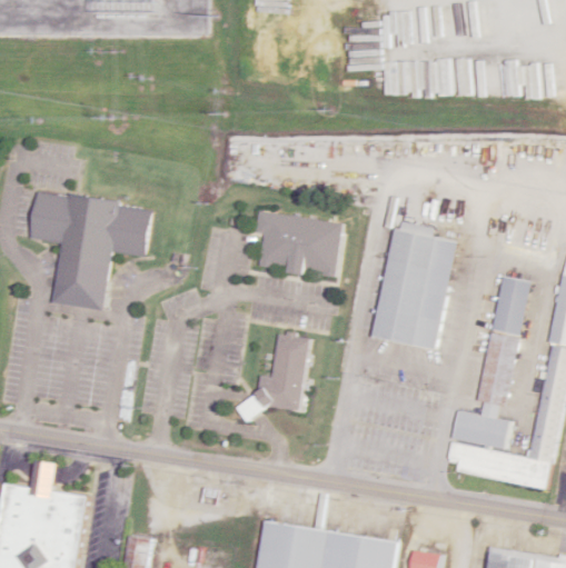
[(48,195),(40,241),(69,246),(60,305),(111,314),(120,255),(147,259),(155,212),(48,195)]
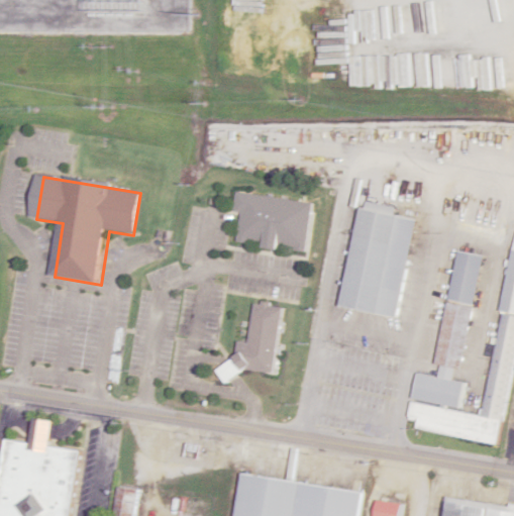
[(239,192),(236,213),(245,215),(240,242),(308,254),(316,205),(239,192)]
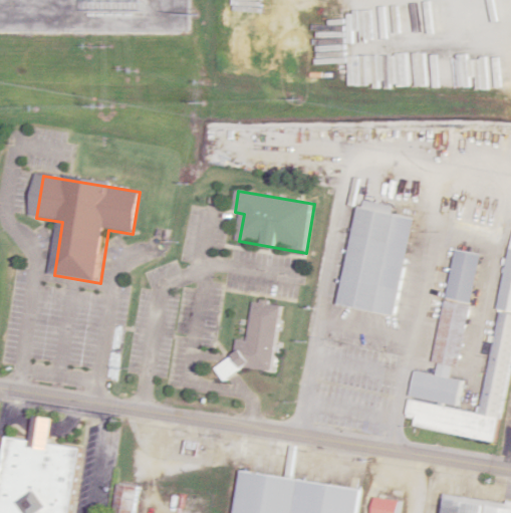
[(337,305),(394,315),(412,217),(385,212),(386,206),(356,201),(337,305)]
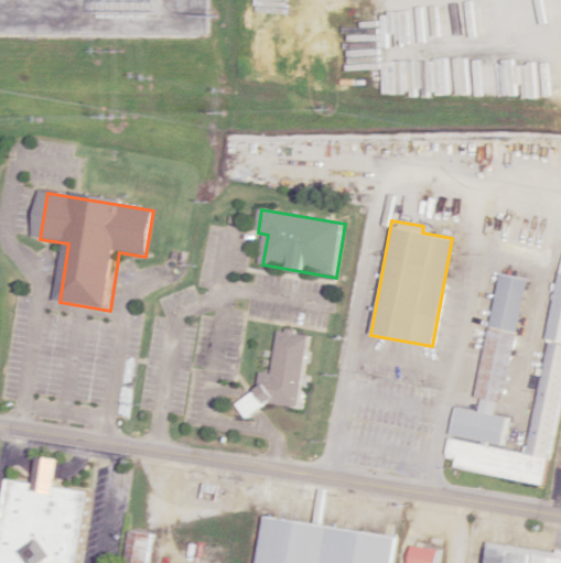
[(560,380),(560,244),(526,454),(498,450),(504,418),(452,409),(448,437),(445,437),(442,456),(453,457),(451,469),(545,485),(560,380)]
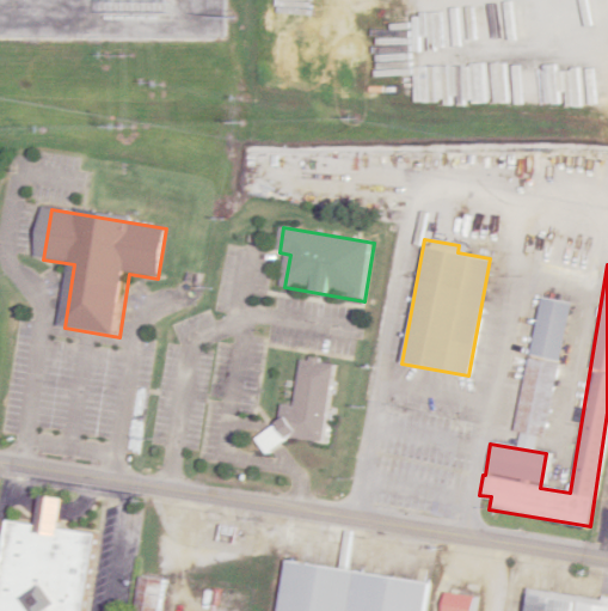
[(566,301),(536,297),(514,432),(545,437),(566,301)]
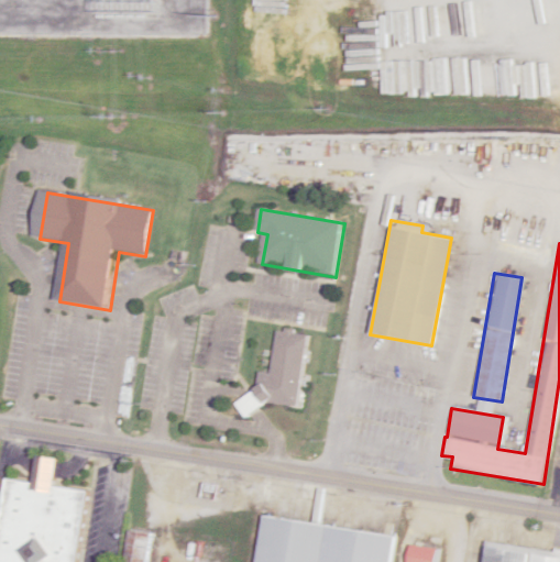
[(242,406),(245,401),(261,389),(264,373),(276,375),(283,333),(313,338),(300,408),(272,404),(255,414),(252,418),(242,406)]
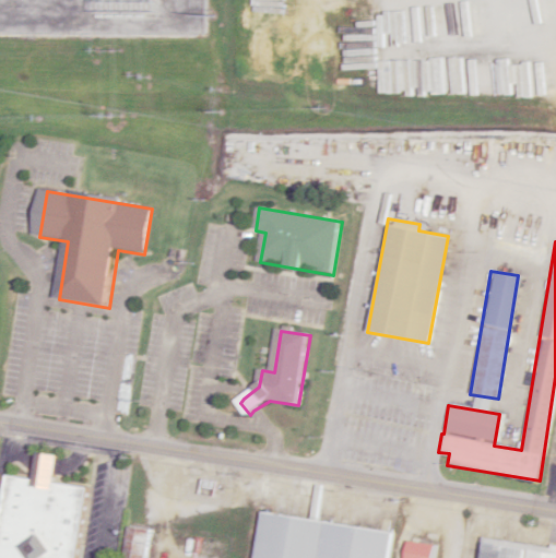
[(9,473),(0,533),(0,557),(82,557),(93,488),(56,483),(60,454),(40,451),(36,477),(9,473)]
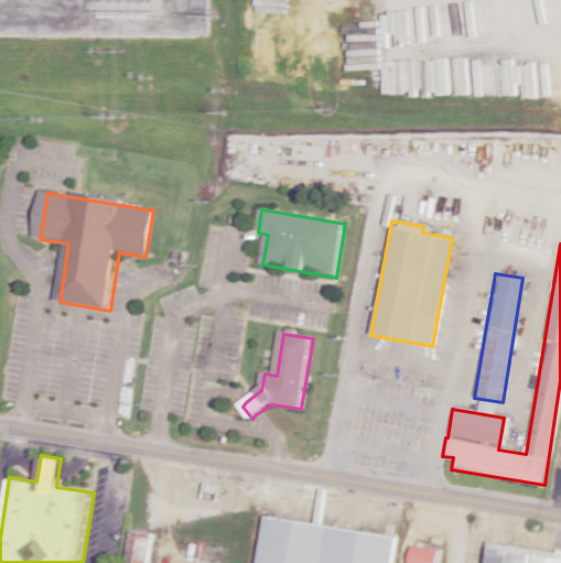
[(387,562),(391,536),(259,518),(252,562),(387,562)]
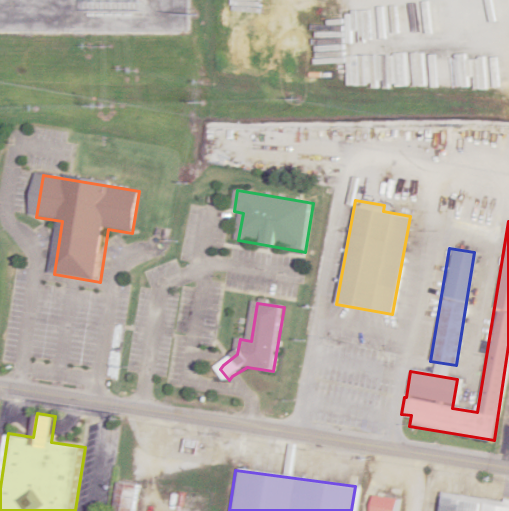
[(130,510),(134,485),(114,483),(110,510),(130,510)]
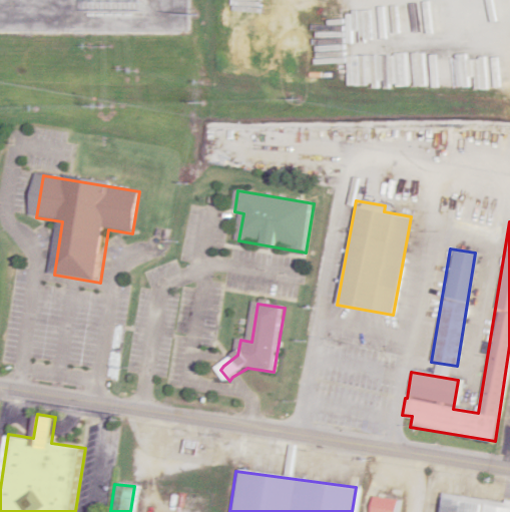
[(394,511),(397,502),(373,496),(368,511),(394,511)]
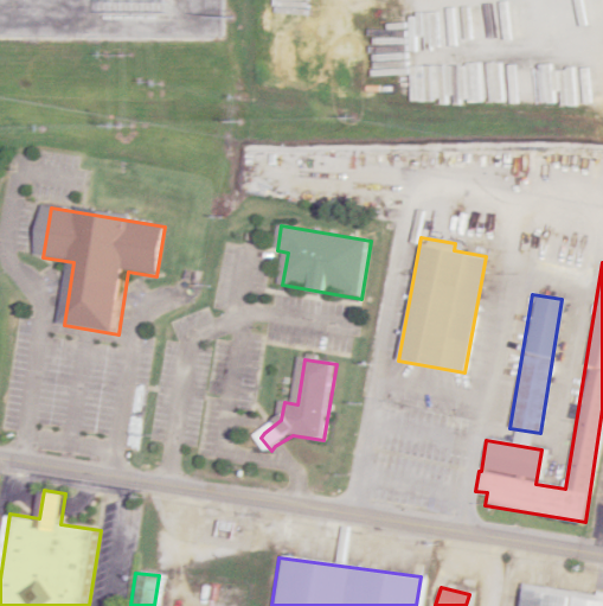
[(602,605),(602,597),(521,587),(518,605),(602,605)]
